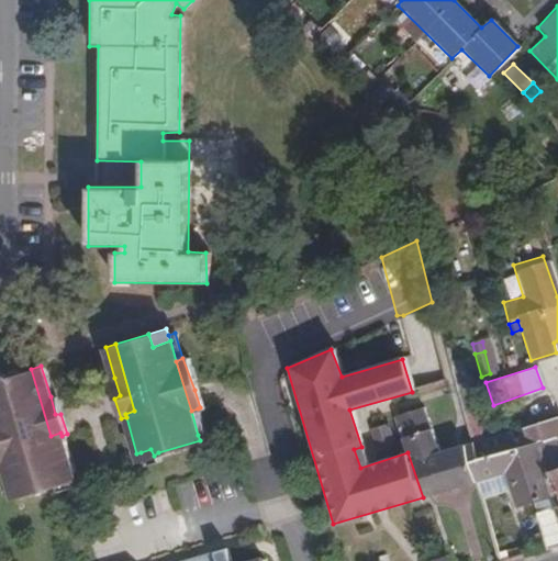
[(31,369),(0,378),(0,458),(2,466),(10,492),(11,496),(53,484),(59,483),(57,477),(68,474),(73,472),(62,436),(60,433),(51,436),(31,369)]
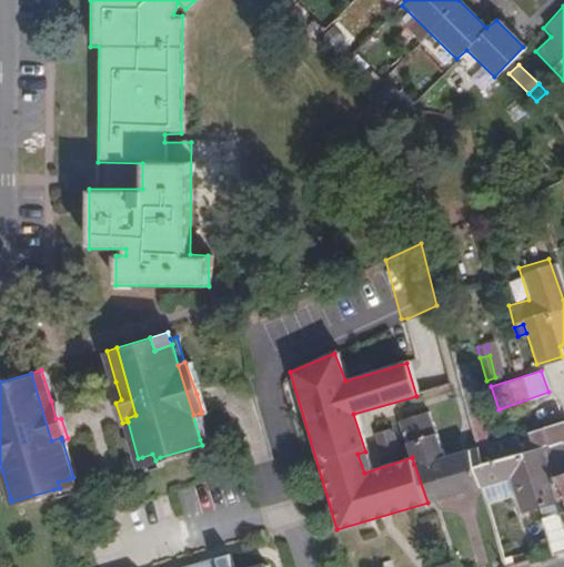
[(454,374),(459,390),(466,386),(462,373),(454,374)]
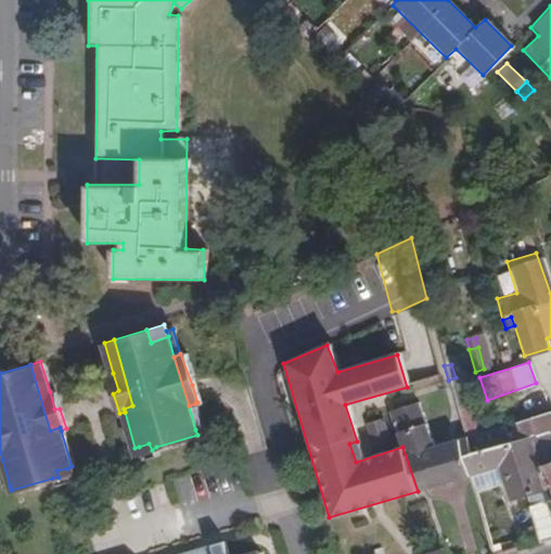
[(118,390),(113,373),(107,375),(113,394),(118,390)]
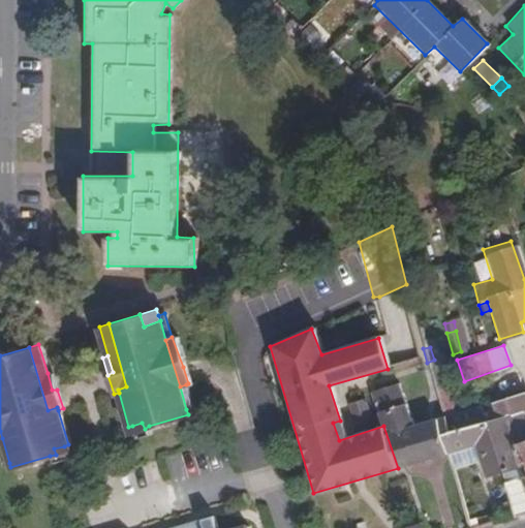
[(427,363),(428,367),(428,369),(435,367),(434,360),(427,363)]
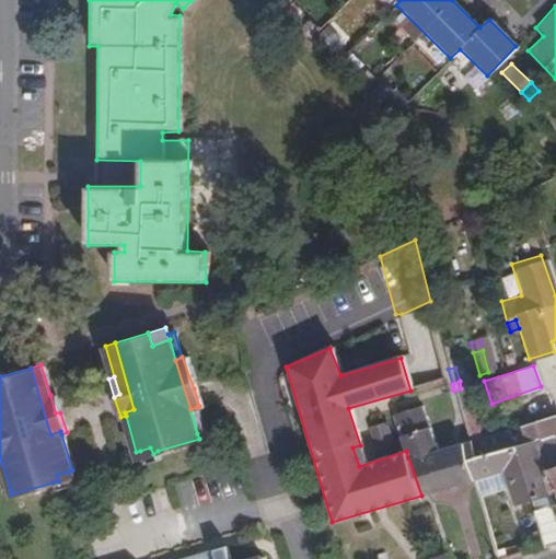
[(461,388),(453,391),(460,414),(467,410),(461,388)]
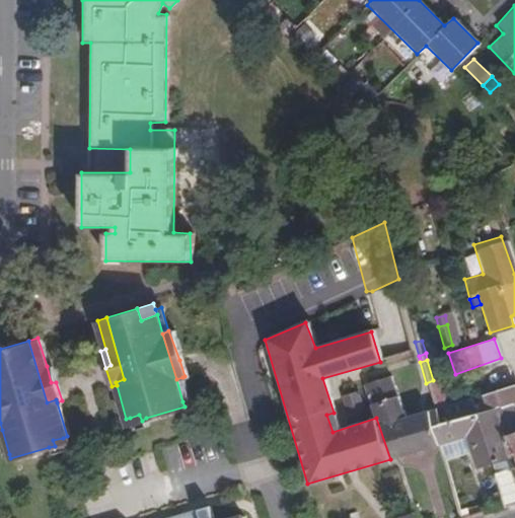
[(51,382),(56,382),(51,365),(47,366),(51,382)]
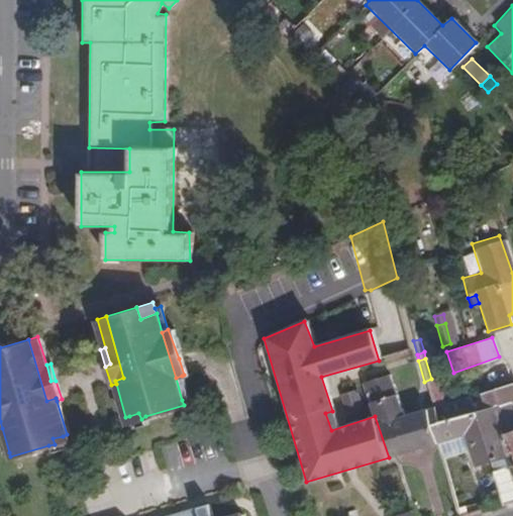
[(389,457),(436,443),(430,423),(425,407),(399,414),(386,374),(363,383),(375,416),(389,457)]
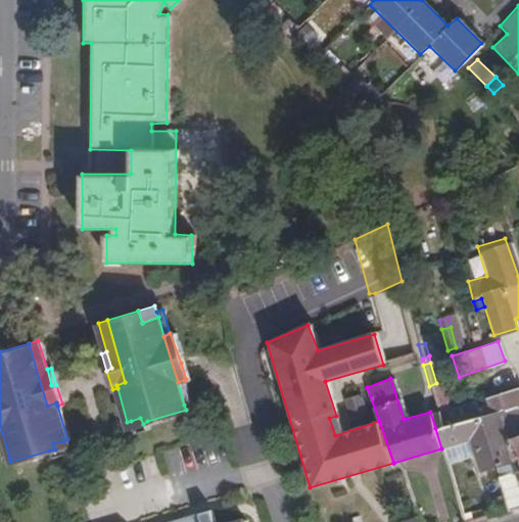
[(190,404),(184,380),(178,382),(184,405),(190,404)]
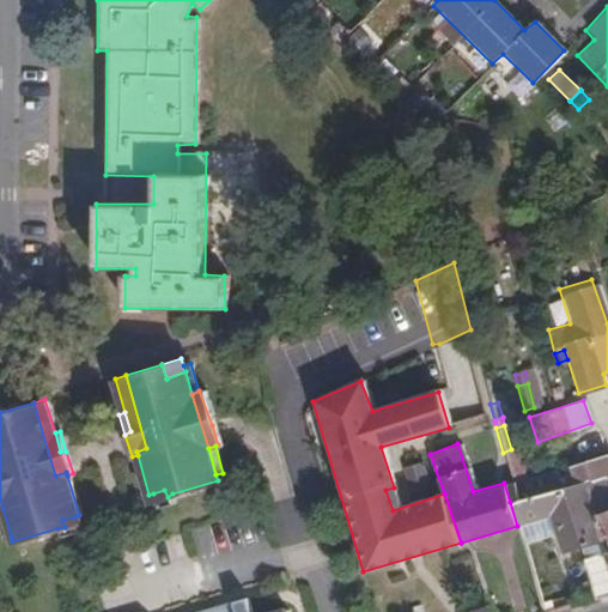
[(503,453),(508,482),(521,478),(511,449),(503,453)]
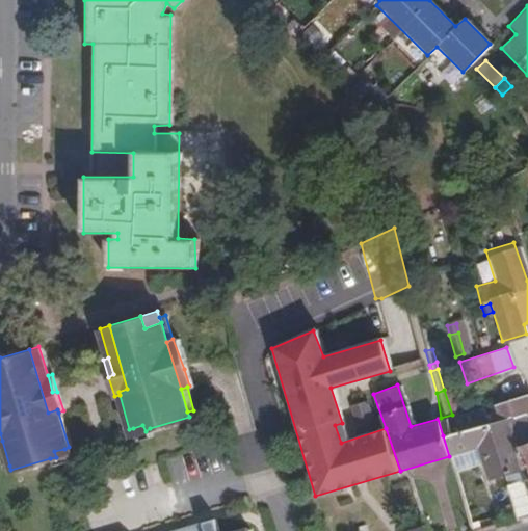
[(511,418),(527,413),(527,394),(493,403),(496,412),(481,416),(479,407),(472,409),(452,415),(441,418),(438,419),(443,435),(511,418)]
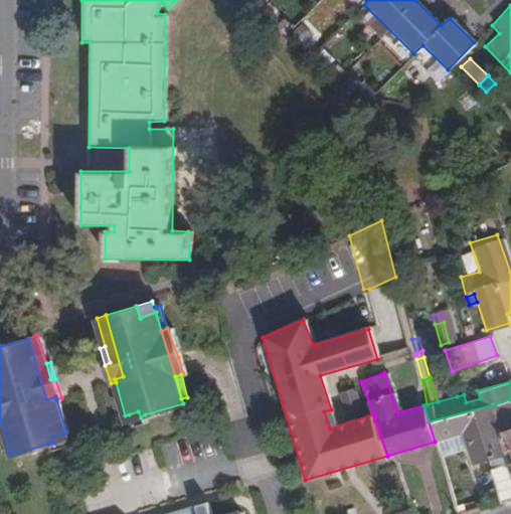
[(503,431),(510,427),(510,399),(495,404),(503,431)]
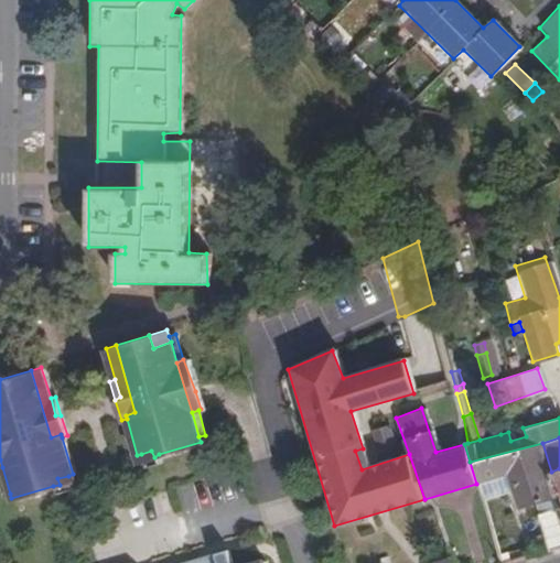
[(546,473),(551,472),(542,443),(470,462),(476,484),(504,475),(516,507),(553,497),(546,473)]
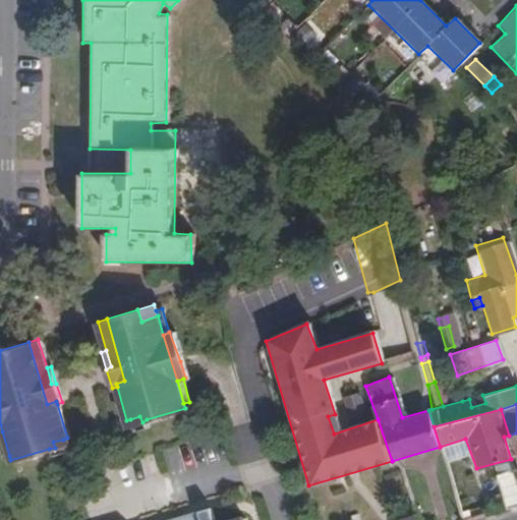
[(139,416),(130,419),(133,429),(148,424),(147,419),(142,422),(139,416)]
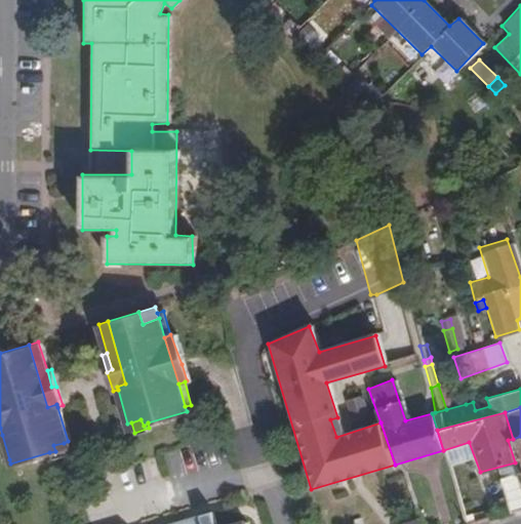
[(2,435),(0,435),(0,446),(4,460),(9,459),(2,435)]
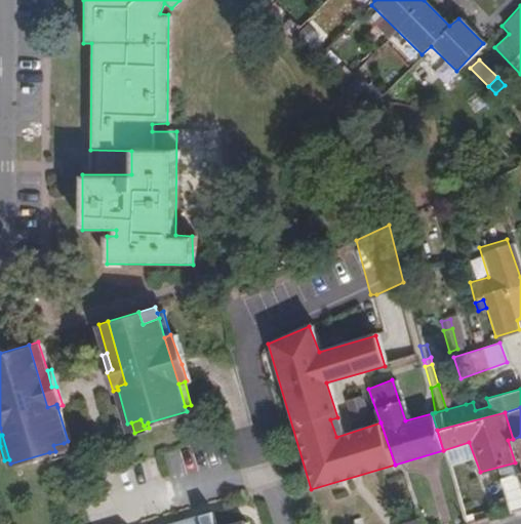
[(520,482),(520,436),(513,439),(508,440),(515,462),(518,473),(520,482)]
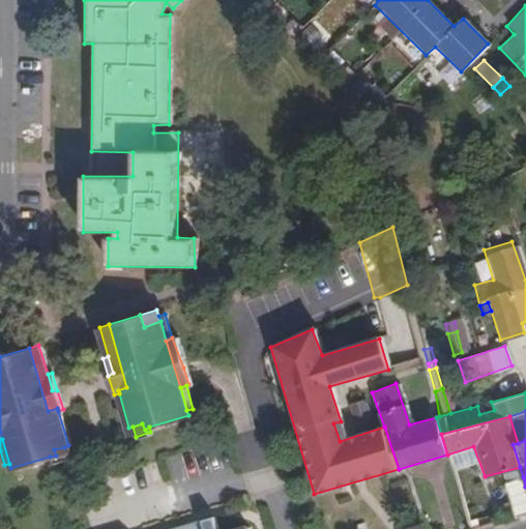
[(67,457),(64,447),(54,449),(56,456),(50,457),(51,462),(67,457)]
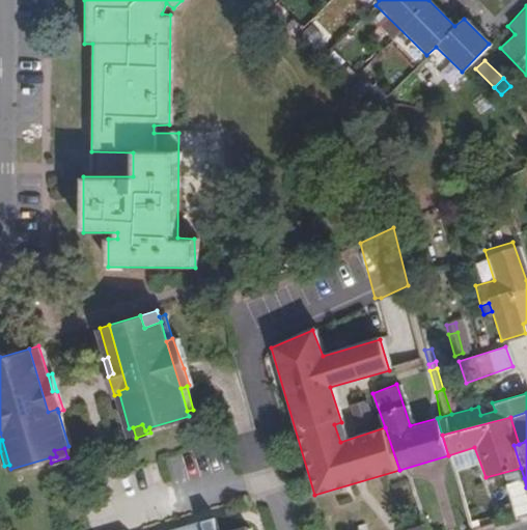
[(515,517),(526,512),(526,487),(524,478),(505,486),(515,517)]
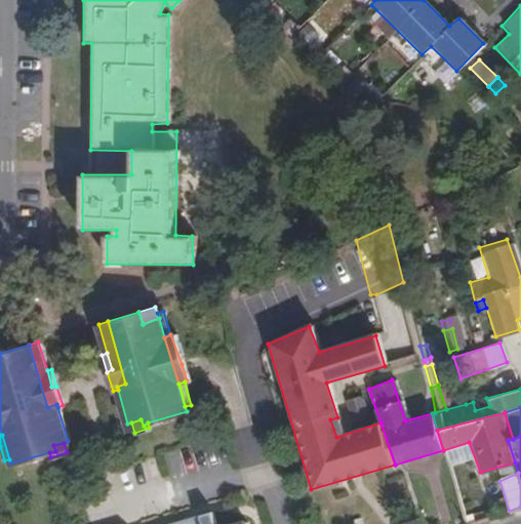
[(198,514),(164,523),(242,523),(242,521),(231,523),(212,523),(209,511),(198,514)]
